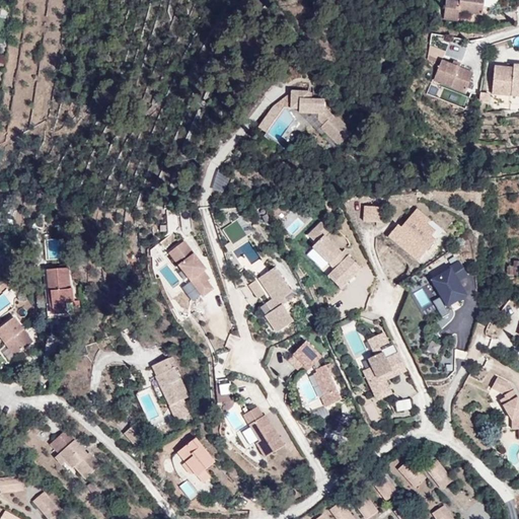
[(459,11),(483,14),(484,0),(446,0),(444,18),(458,20),(459,11)]
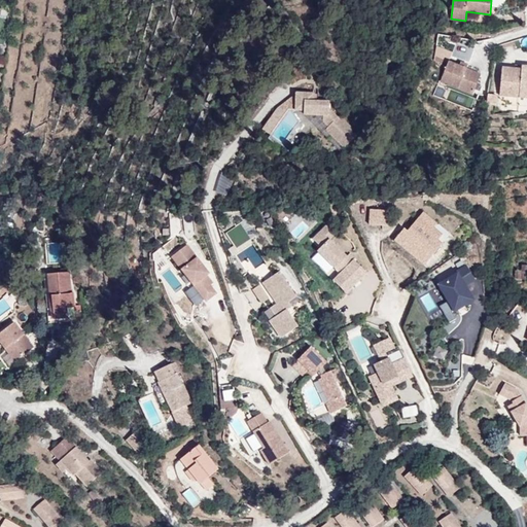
[(449,61),(441,80),(472,94),(479,79),(464,73),(466,69),(449,61)]
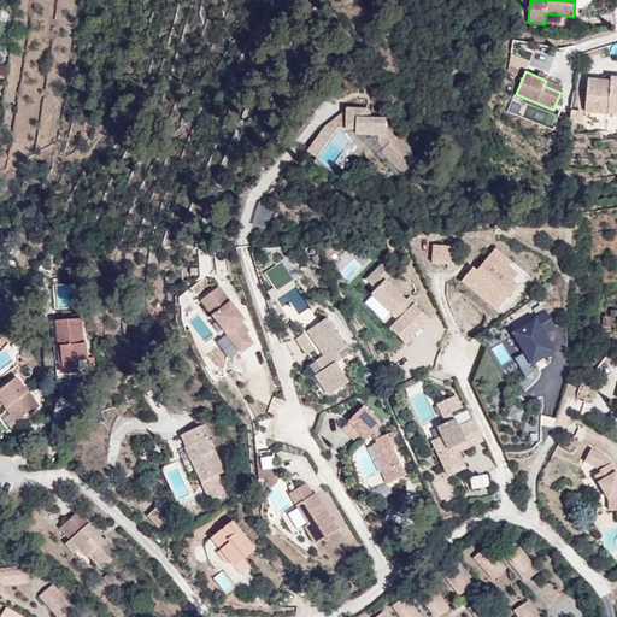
[(616,104),(616,77),(611,77),(610,81),(588,80),(585,111),(616,113),(616,105),(616,104)]
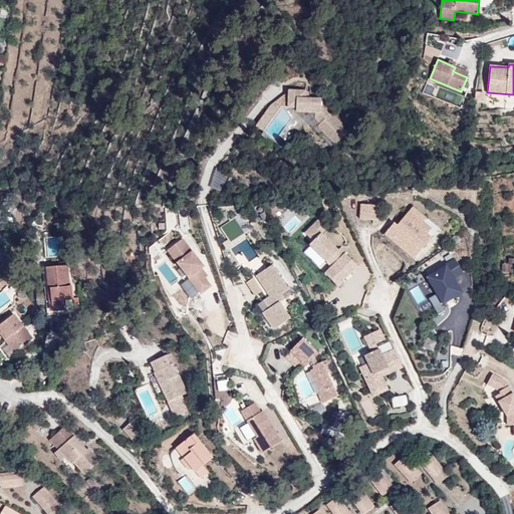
[(467,77),(469,73),(455,67),(453,71),(467,77)]
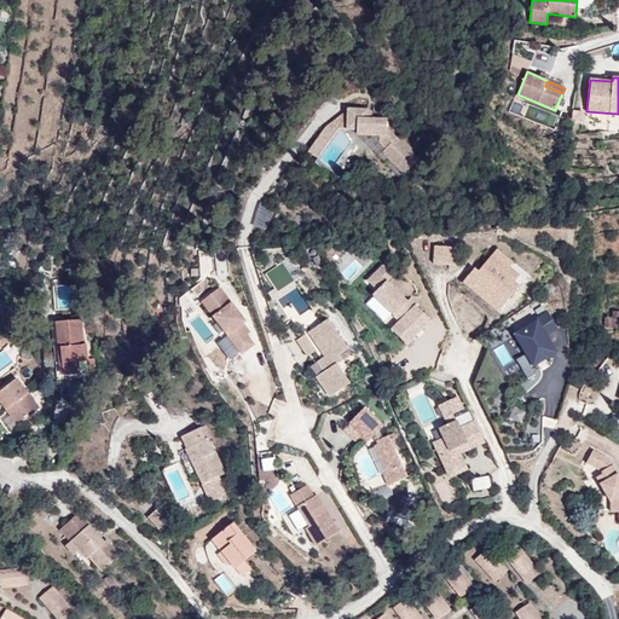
[(348,110),(327,128),(339,128),(348,128),(348,110)]
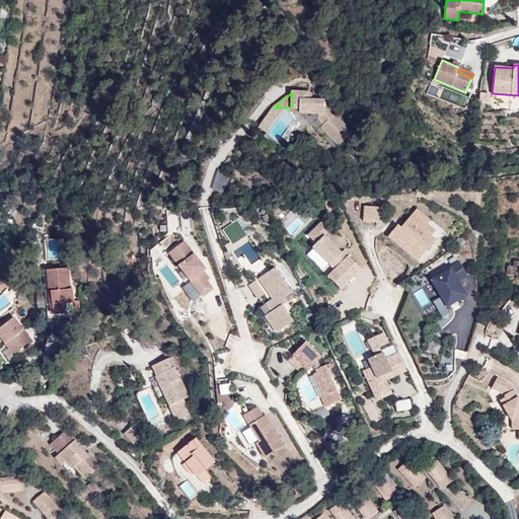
[(321,127),(340,145),(350,135),(346,130),(347,128),(335,115),(332,117),(324,107),(324,100),(311,100),(311,94),(308,94),(308,92),(292,92),(292,107),(299,107),(299,113),(319,113),(319,121),(323,125),(321,127)]
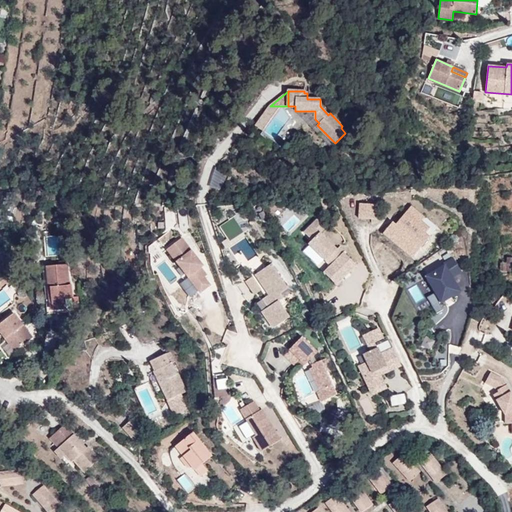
[(270,106),(256,126),(263,131),(280,106),(270,106)]
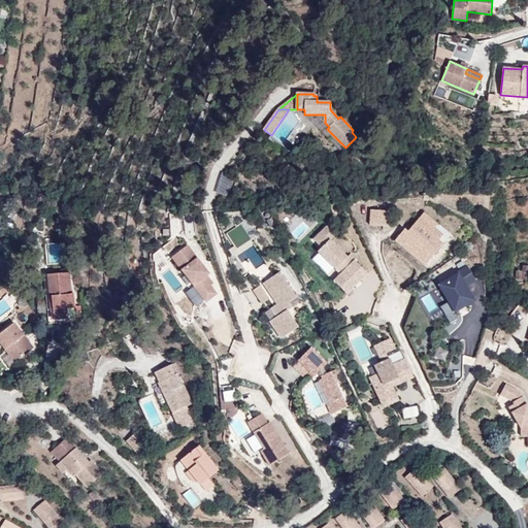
[(386,226),(388,211),(371,209),(370,225),(386,226)]
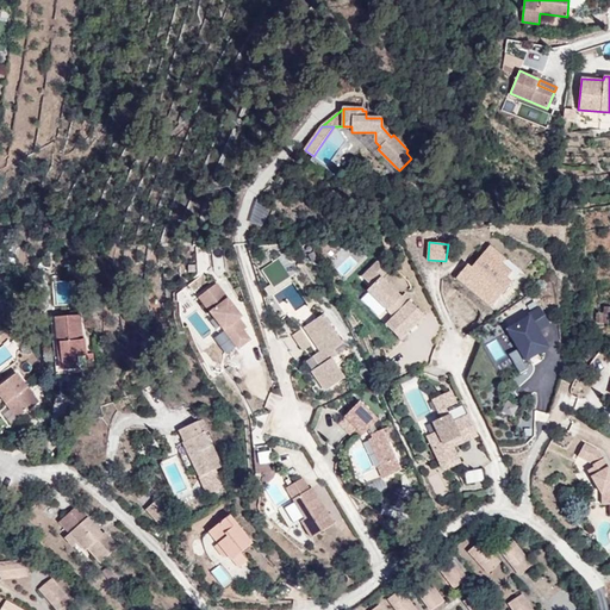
[(508,279),(512,273),(502,265),(506,260),(491,247),(474,265),(477,267),(474,271),(472,268),(468,265),(456,278),(472,292),(475,287),(490,299),(497,291),(502,294),(511,282),(508,279)]
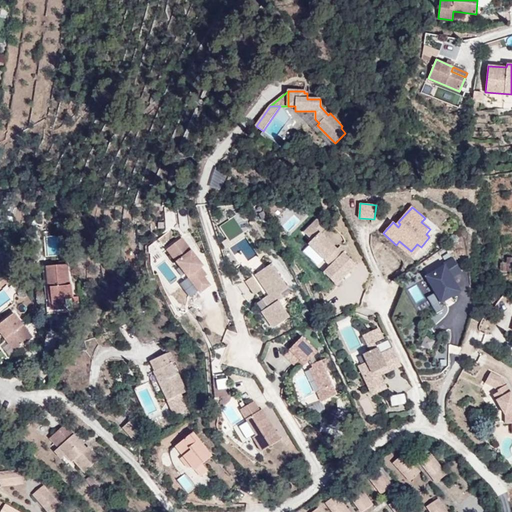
[(317,220),(304,233),(312,240),(309,243),(331,265),(343,277),(356,264),(338,247),(337,249),(320,233),(325,227),(317,220)]
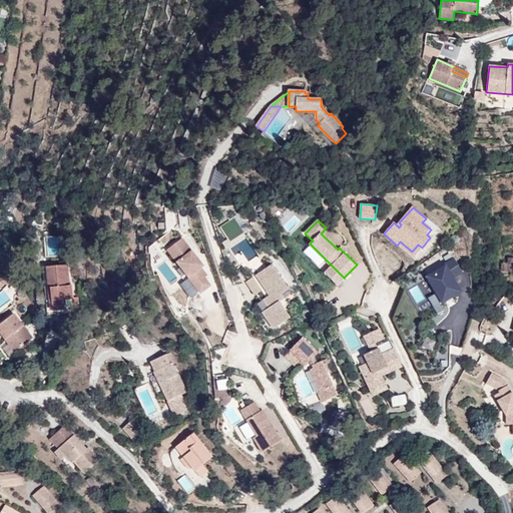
[(206,275),(201,268),(203,266),(182,237),(167,249),(200,293),(210,285),(204,277),(206,275)]
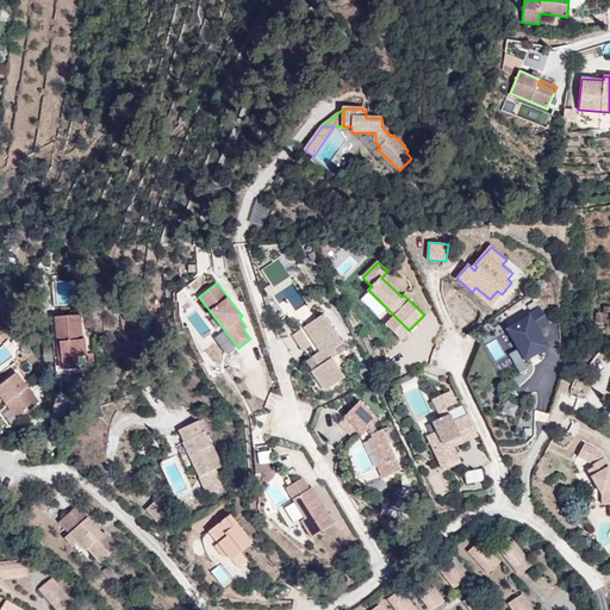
[(491,307),(502,294),(497,291),(490,299),(475,287),(472,292),(491,307)]
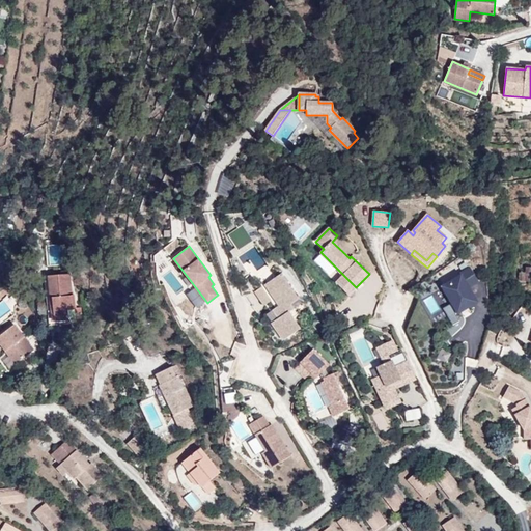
[(458,318),(453,310),(475,298),(468,285),(478,280),(469,266),(441,282),(452,301),(443,306),(452,323),(458,318)]
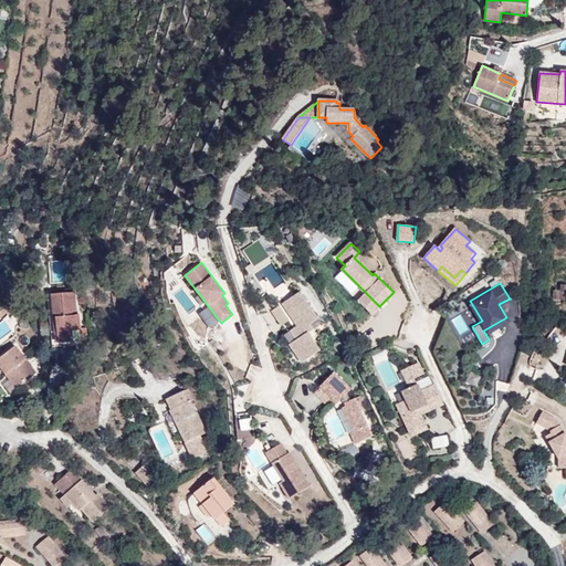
[(553,299),(565,300),(565,285),(562,285),(561,292),(554,291),(553,299)]
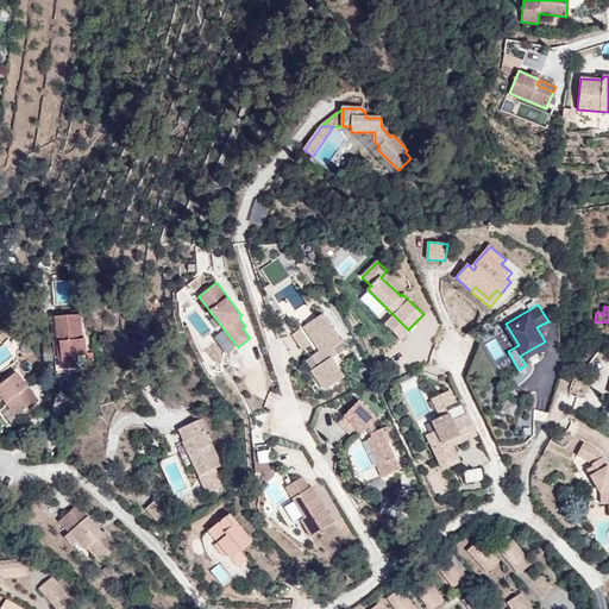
[(322,313),(305,326),(321,350),(314,355),(320,364),(312,370),(325,390),(345,376),(337,364),(341,360),(333,349),(343,343),(322,313)]
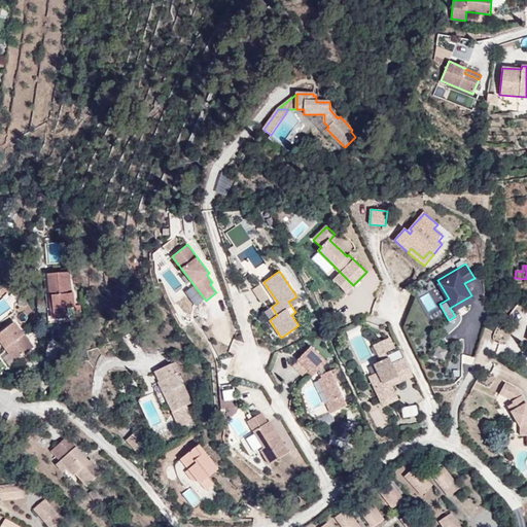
[(71,292),(69,272),(47,274),(51,318),(68,317),(67,307),(75,306),(75,305),(74,292),(71,292)]
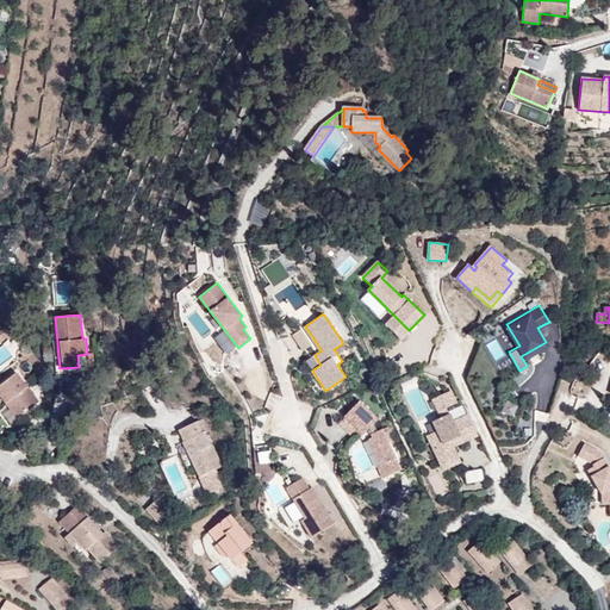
[(409,330),(394,316),(386,324),(400,338),(409,330)]
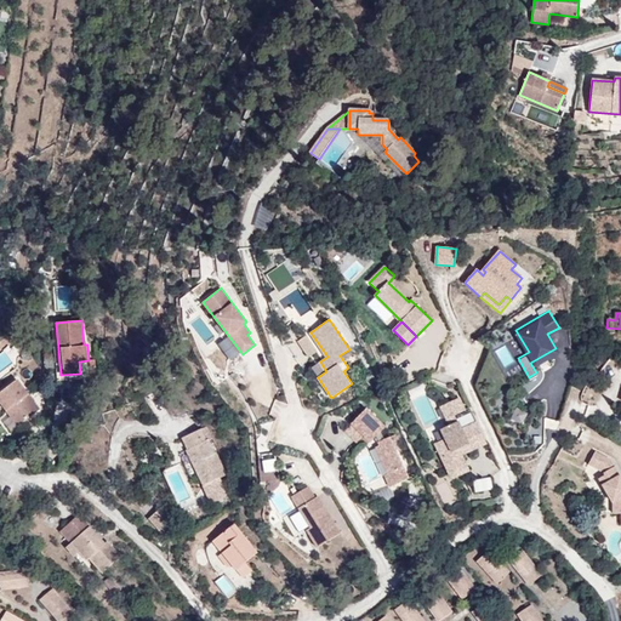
[(309,357),(318,351),(306,335),(297,341),(309,357)]
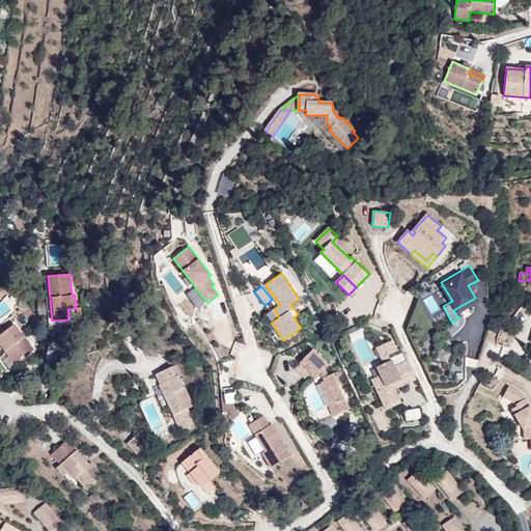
[(15,324),(0,335),(0,342),(16,364),(34,350),(15,324)]
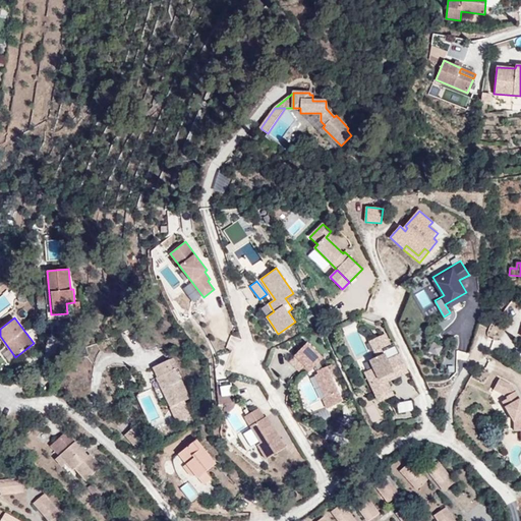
[(382,347),(391,343),(387,333),(368,341),(377,357),(370,359),(374,368),(366,372),(379,401),(393,395),(387,381),(385,377),(393,372),(395,377),(407,371),(399,354),(387,360),(382,347)]
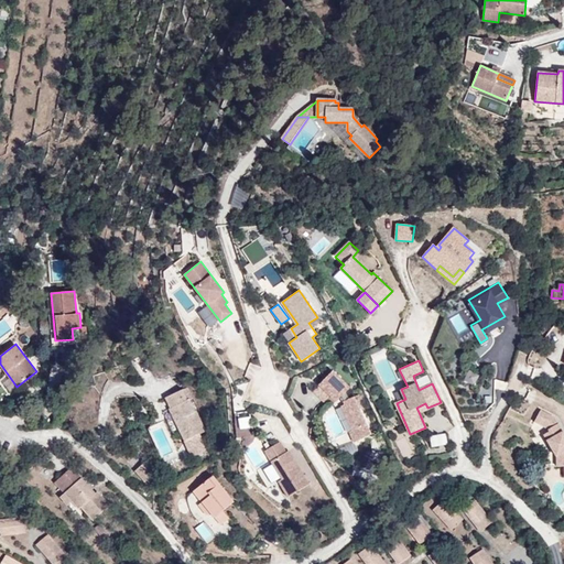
[(389,364),(380,368),(389,387),(399,382),(389,364)]
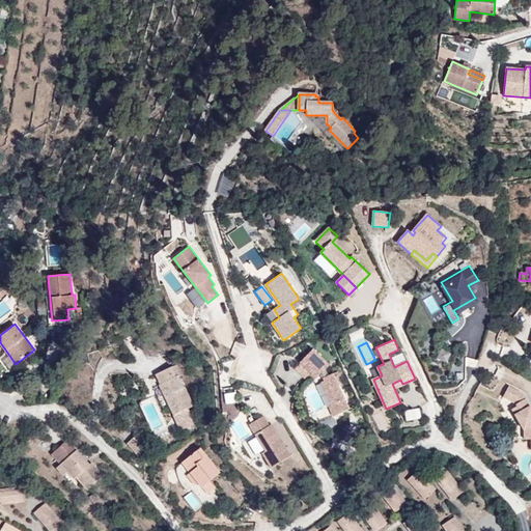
[(330,407),(334,416),(350,409),(339,386),(334,372),(328,375),(326,369),(330,364),(313,348),(301,361),(311,372),(317,378),(322,372),(326,381),(322,382),(332,406),(330,407)]
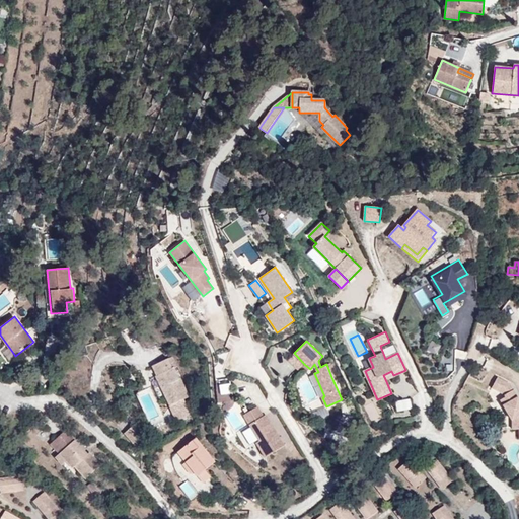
[(304,364),(294,353),(289,359),(299,369),(304,364)]
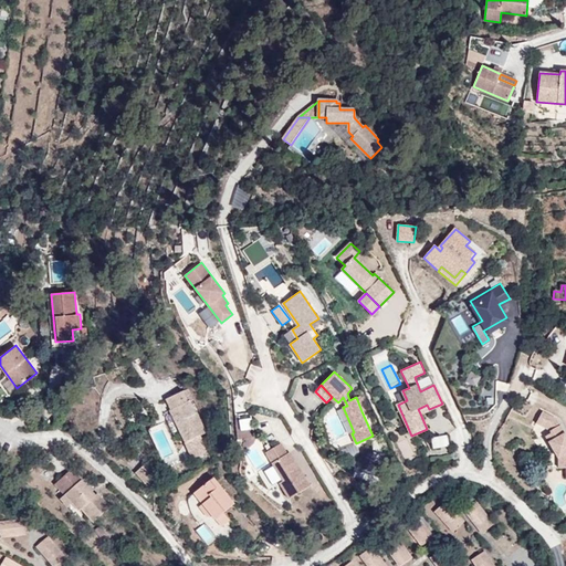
[(206,432),(190,400),(194,398),(188,388),(169,397),(180,419),(176,422),(186,442),(200,436),(206,432)]
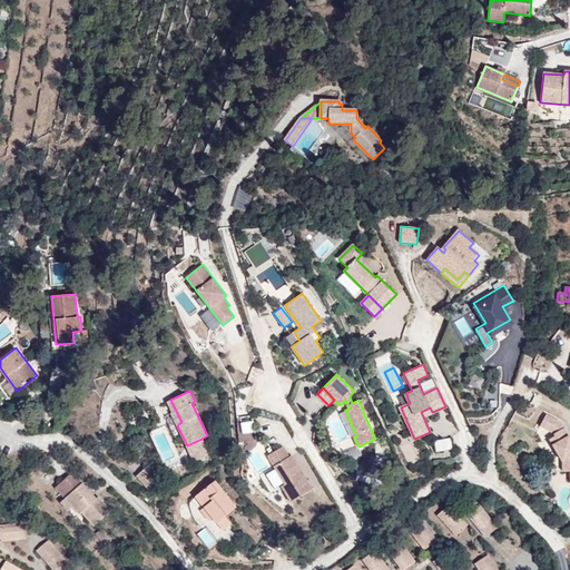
[(363,397),(359,400),(364,414),(370,412),(363,397)]
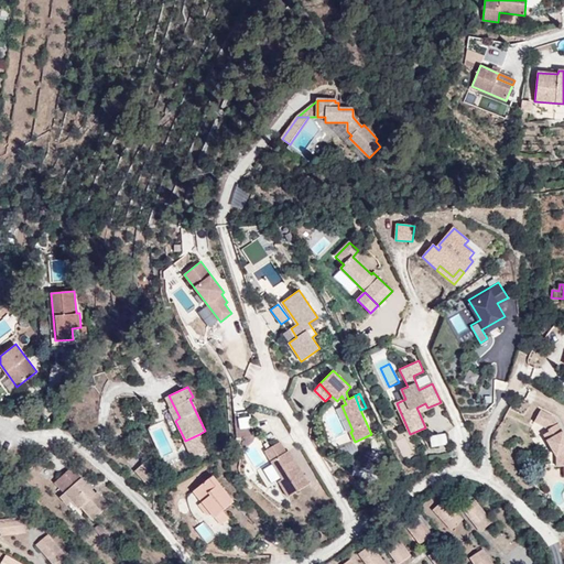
[(180,418),(169,396),(165,398),(171,408),(170,409),(175,421),(180,418)]
